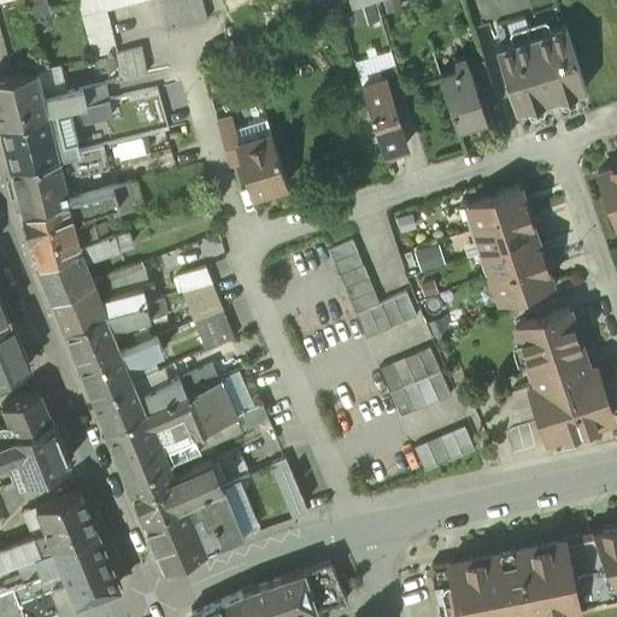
[(76,0),(81,17),(140,0),(76,0)]
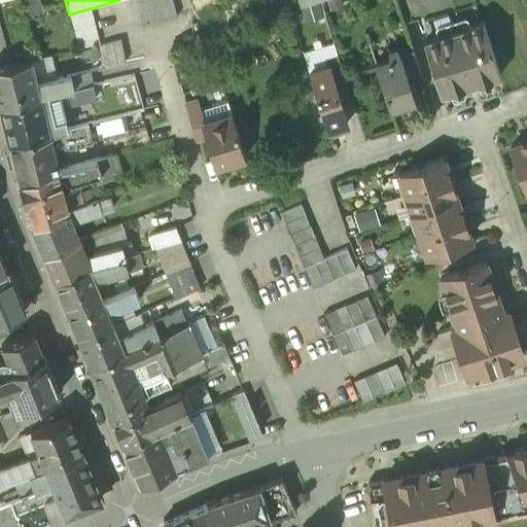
[(135,0),(142,24),(177,16),(172,0),(135,0)]
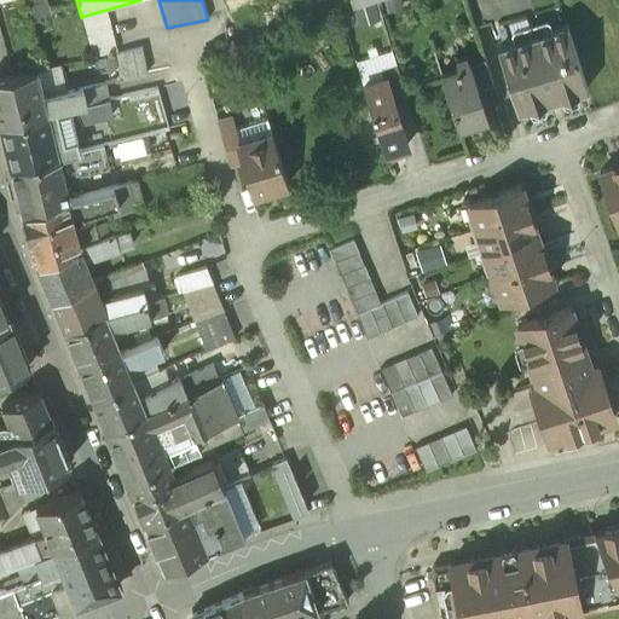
[(464,0),(475,32),(533,13),(528,0),(464,0)]
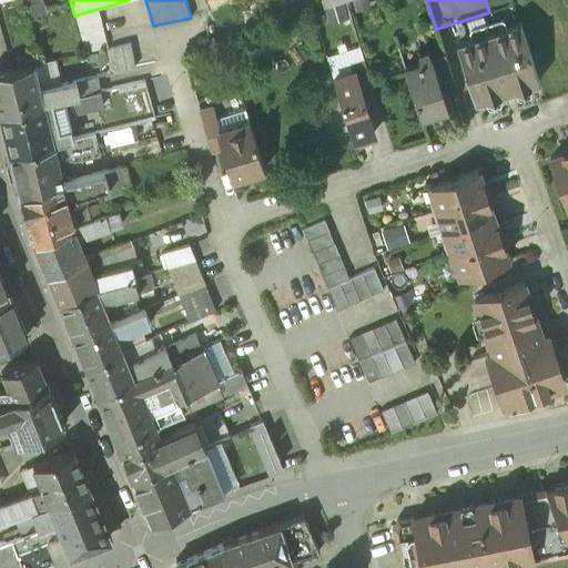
[(98,11),(75,17),(85,52),(108,47),(98,11)]
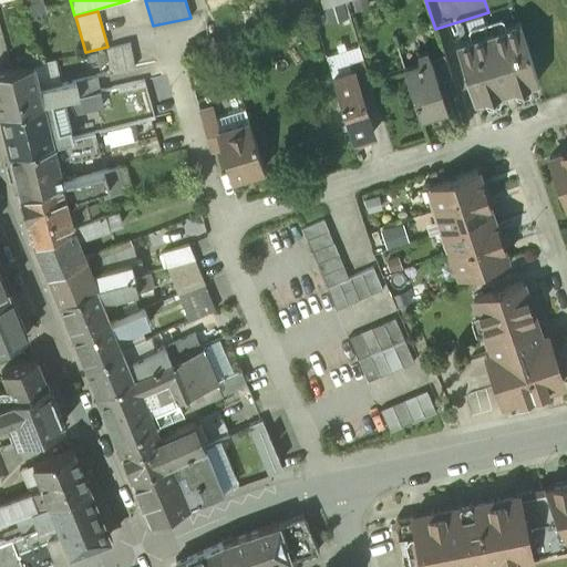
[(519,24),(456,44),(474,102),(537,82),(519,24)]
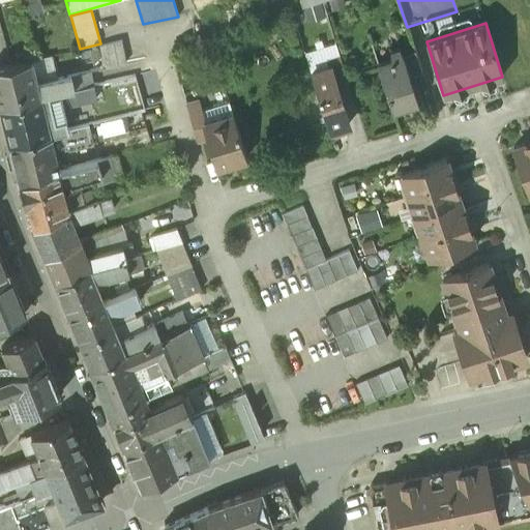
[(122,40),(98,46),(102,67),(126,62),(122,40)]
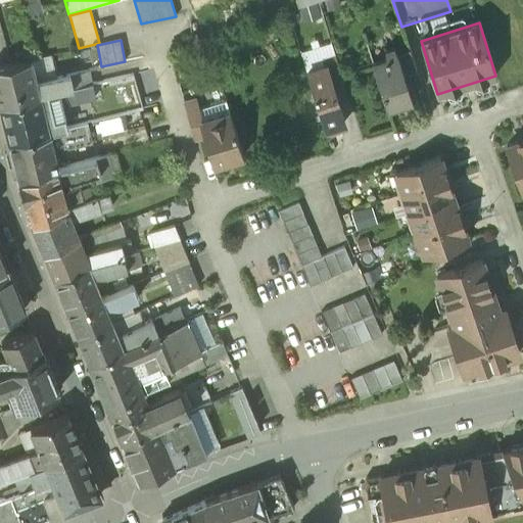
[(394,49),(385,51),(386,58),(372,63),(387,110),(413,103),(405,78),(397,55),(394,49)]
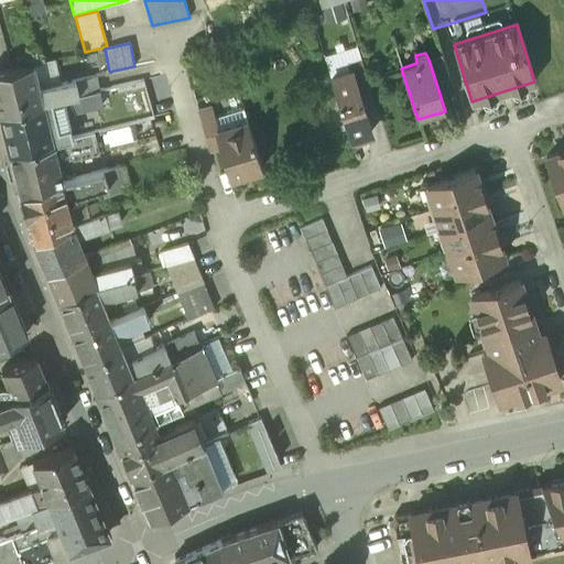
[(442,55),(429,60),(436,84),(448,79),(442,55)]
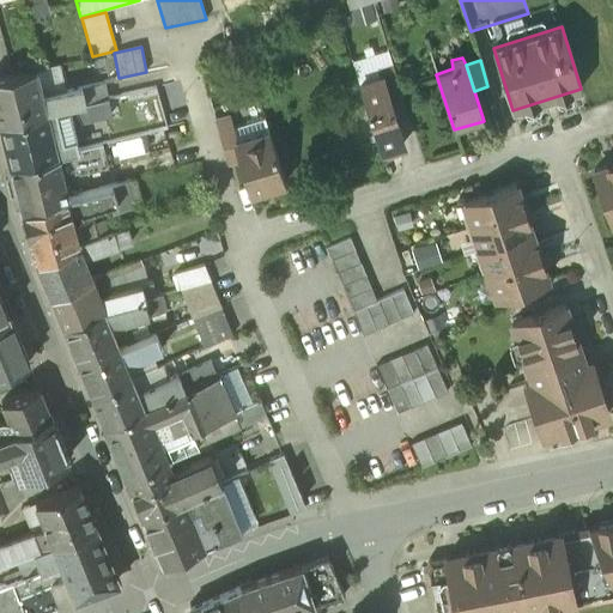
[(60,64),(0,74),(0,120),(44,111),(87,102),(84,86),(66,90),(60,64)]
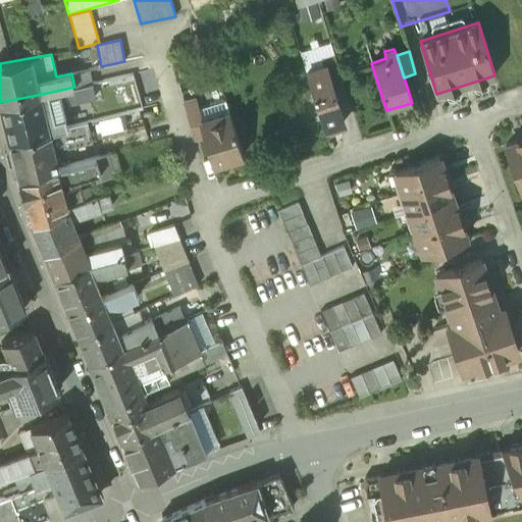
[(334,55),(321,59),(323,66),(325,65),(333,93),(346,90),(334,55)]
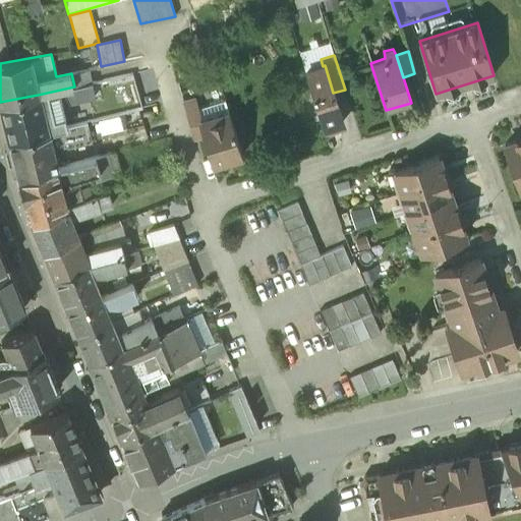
[(323,66),(304,71),(324,129),(343,123),(333,93),(325,65),(323,66)]
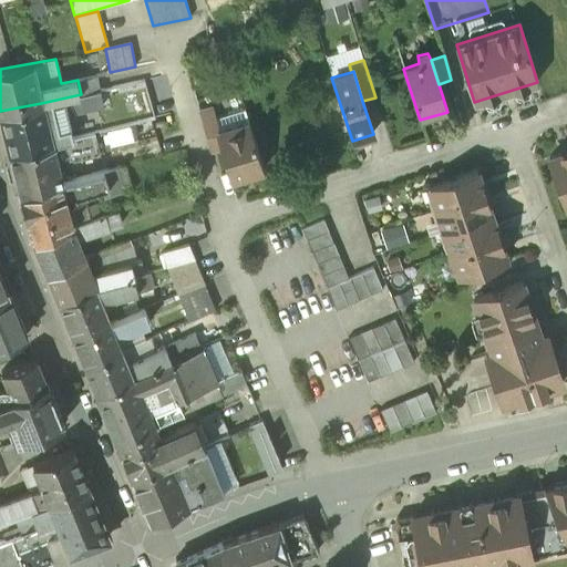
[(96,74),(78,80),(81,94),(100,90),(96,74)]
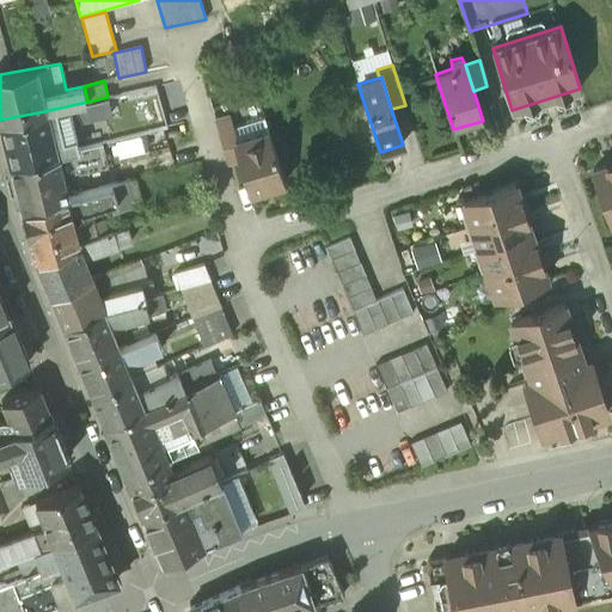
[(87,102),(44,111),(47,120),(53,118),(57,123),(110,112),(106,101),(116,98),(116,95),(108,97),(87,102)]
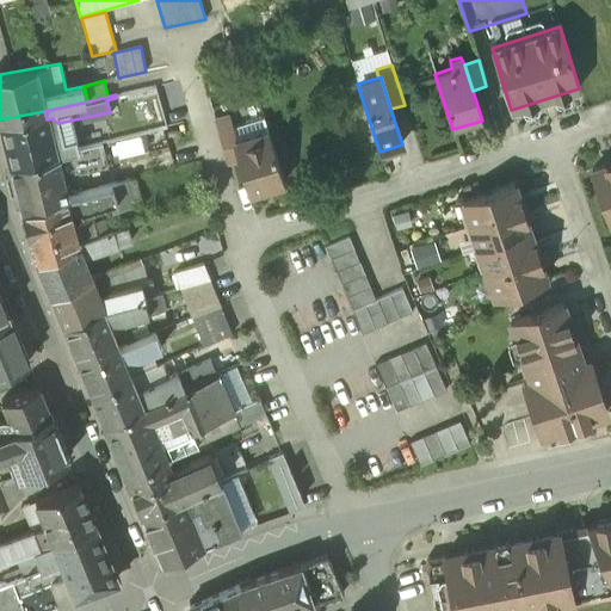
[(47,119),(44,111),(0,119),(0,127),(10,164),(55,153),(76,148),(73,135),(51,140),(47,119)]
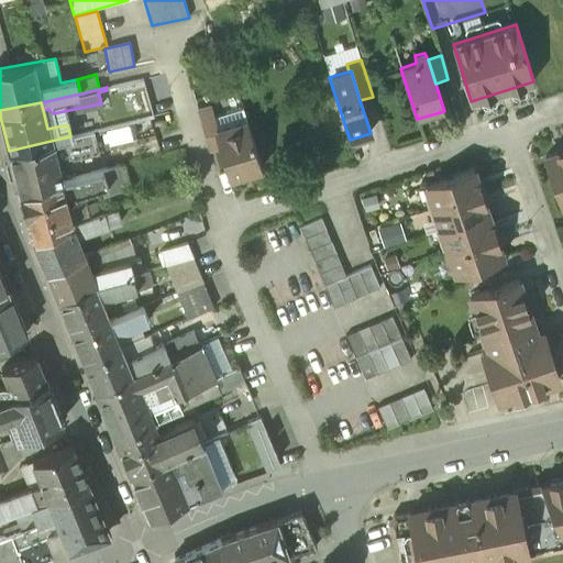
[(243,108),(214,117),(219,130),(217,131),(231,177),(262,167),(243,108)]
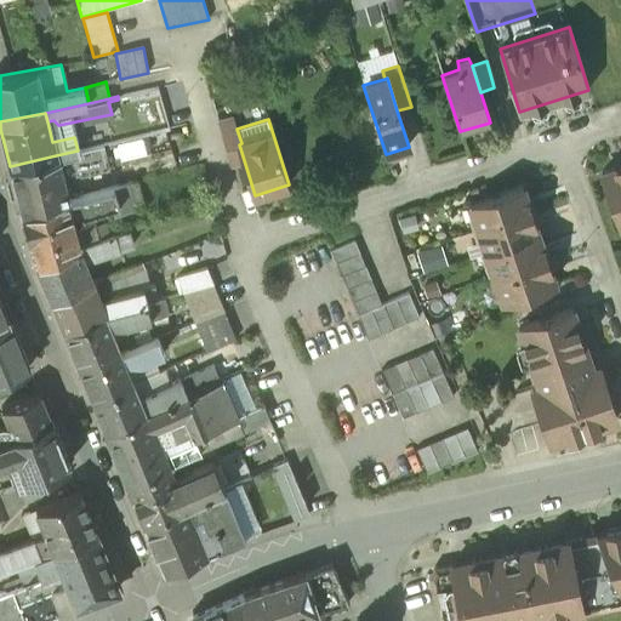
[(154,135),(123,136),(124,152),(154,151),(154,135)]
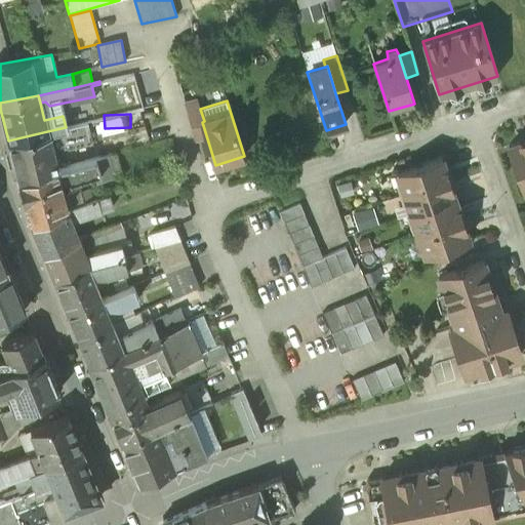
[(66,127),(47,131),(52,151),(91,142),(86,122),(66,127)]
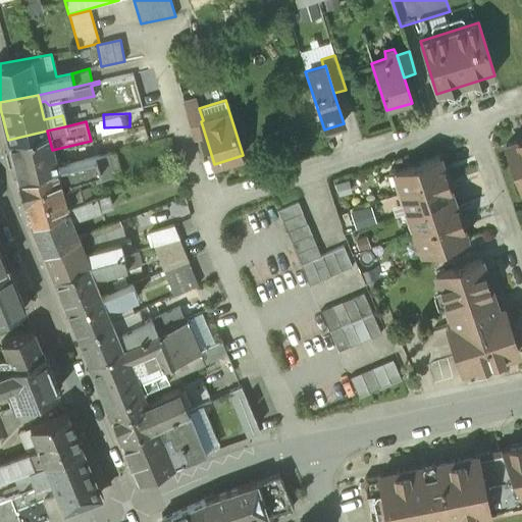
[(47,131),(8,140),(17,176),(56,166),(52,150),(47,131)]
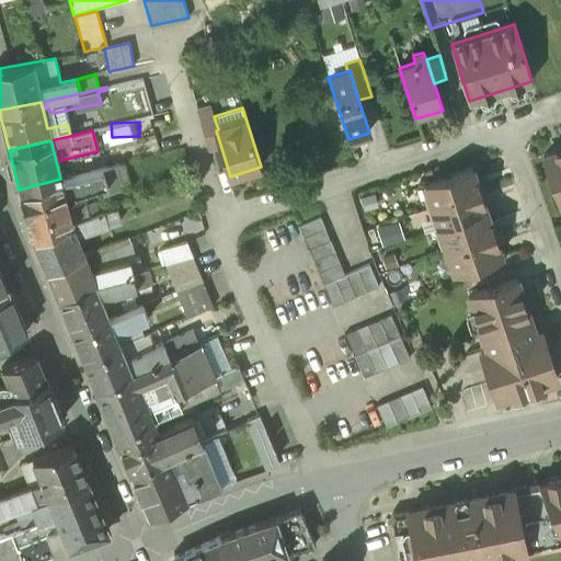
[(560,150),(542,158),(560,205),(560,204),(560,150)]
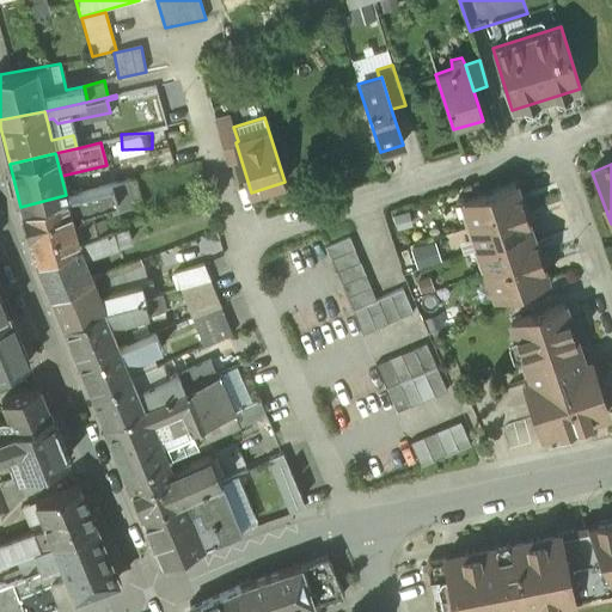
[(20,207),(20,208),(36,258),(80,244),(78,238),(97,232),(92,218),(73,224),(68,208),(74,206),(81,212),(109,203),(111,210),(136,204),(129,178),(20,207)]
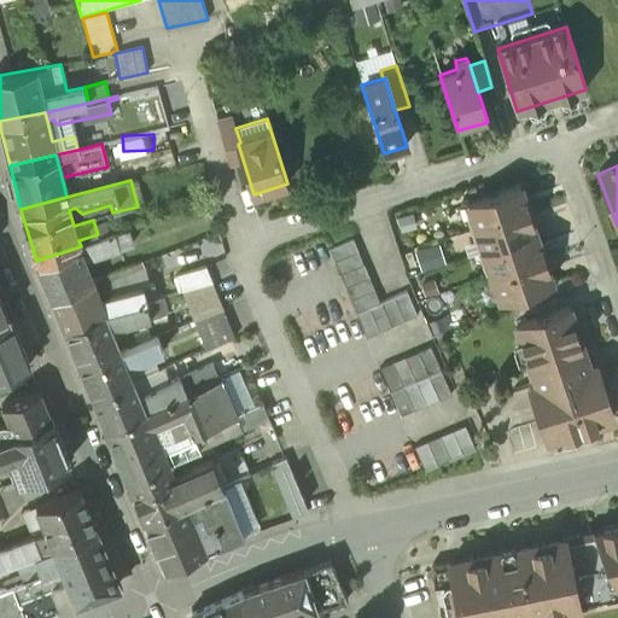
[(519,187),(467,205),(476,229),(528,213),(519,187)]
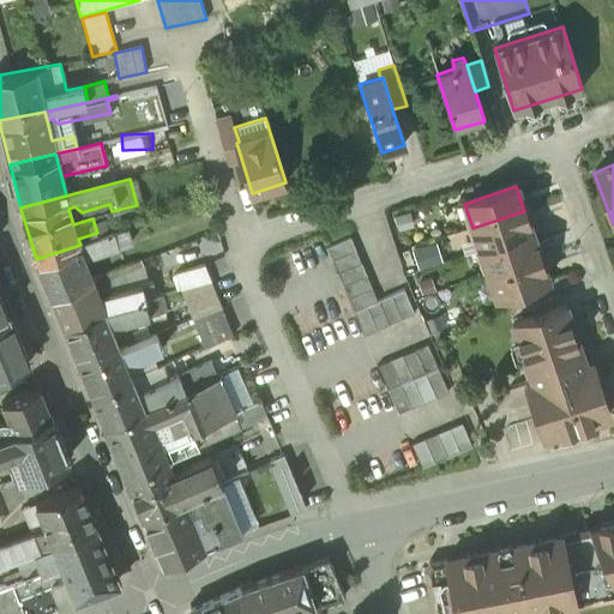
[(524,211),(473,228),(480,251),(533,234),(524,211)]
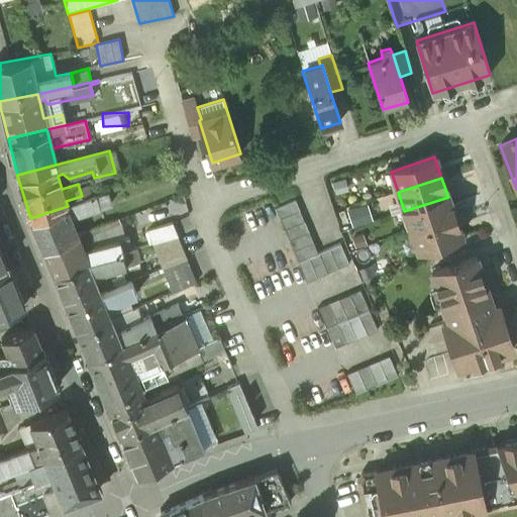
[(121,187),(106,192),(109,200),(124,194),(121,187)]
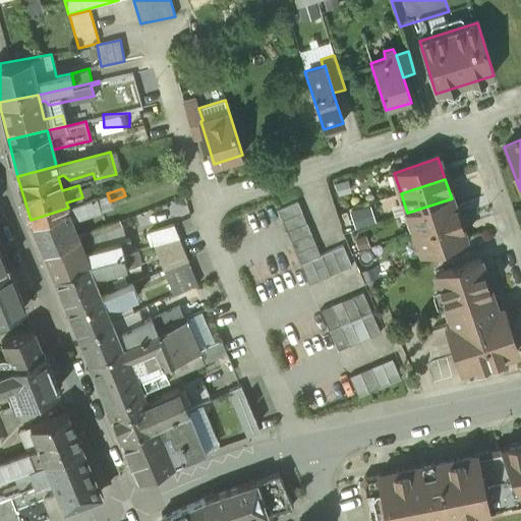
[(68,208),(31,220),(44,251),(77,237),(70,220),(111,206),(110,201),(107,193),(68,208)]
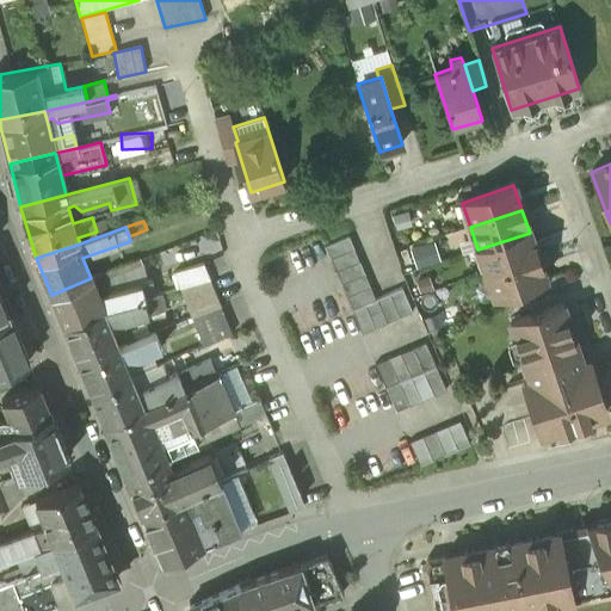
[(530,233),(477,250),(485,272),(537,255),(530,233)]
